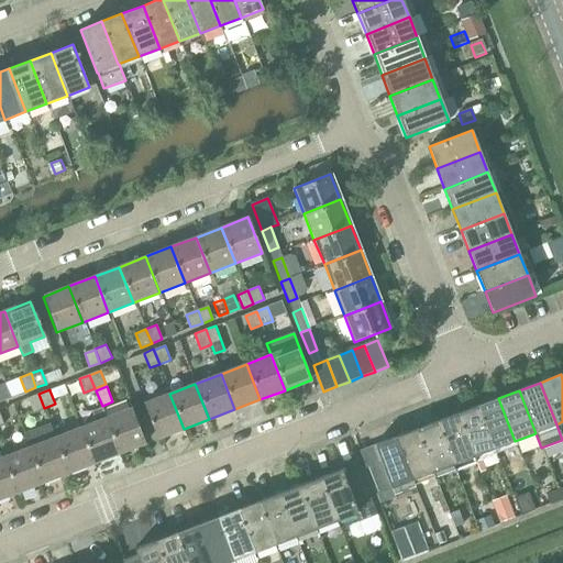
[(39,394),(28,397),(28,398),(33,412),(44,408),(39,394)]
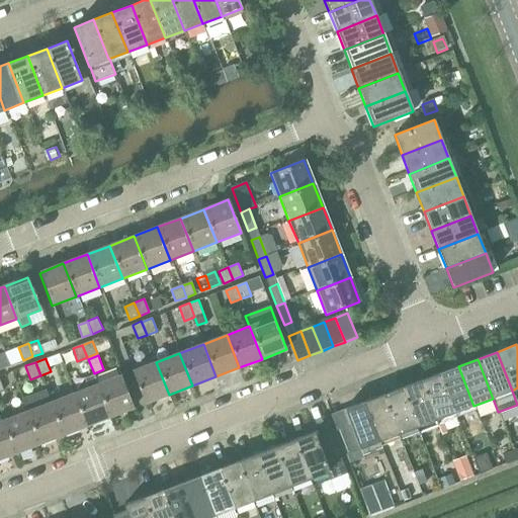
[(156,362),(132,371),(145,404),(169,395),(156,362)]
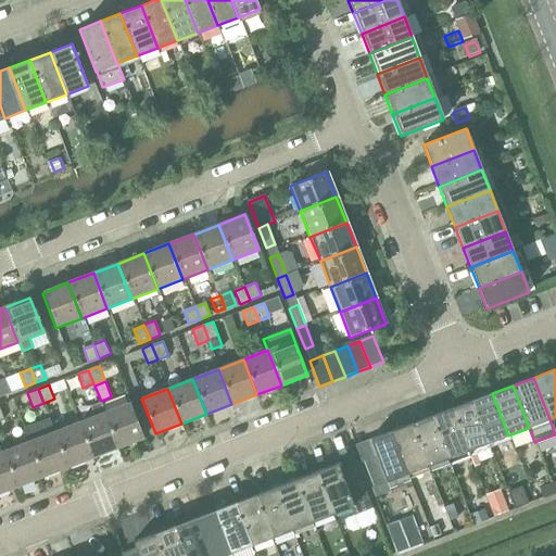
[(492,393),(472,401),(489,443),(508,436),(492,393)]
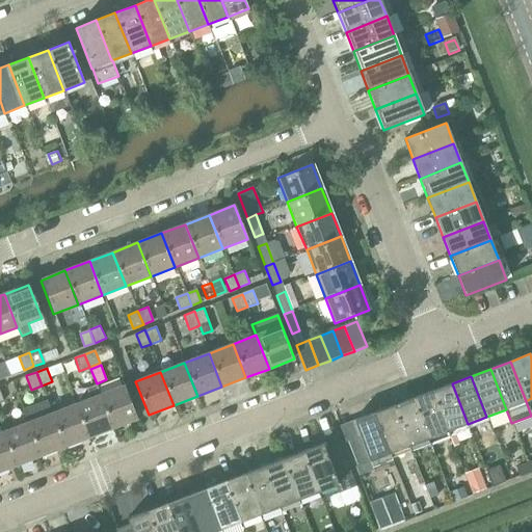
[(452,383),(432,391),(448,431),(468,424),(452,383)]
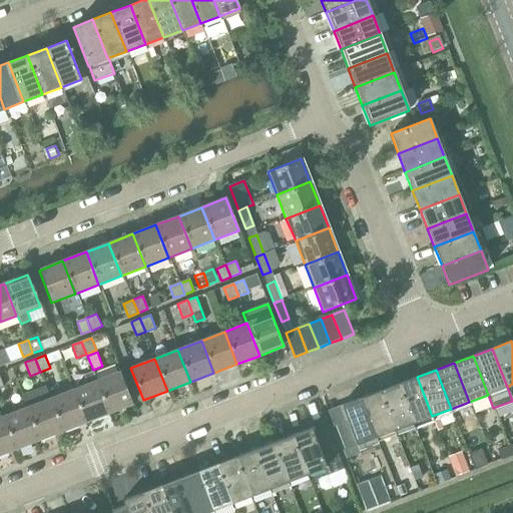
[(87,384),(73,390),(85,423),(109,414),(96,381),(92,371),(84,375),(86,382),(87,384)]
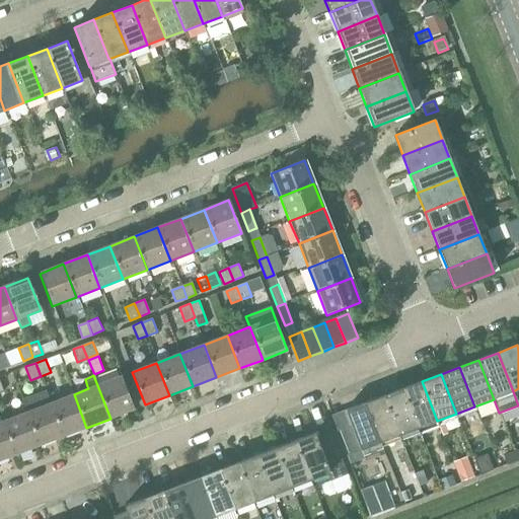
[(122,376),(97,385),(110,419),(135,409),(122,376)]
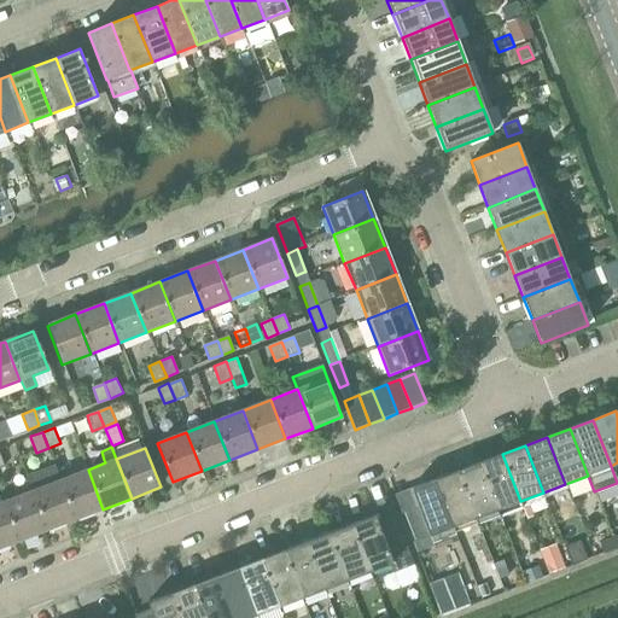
[(502,454),(479,464),(497,511),(520,501),(502,454)]
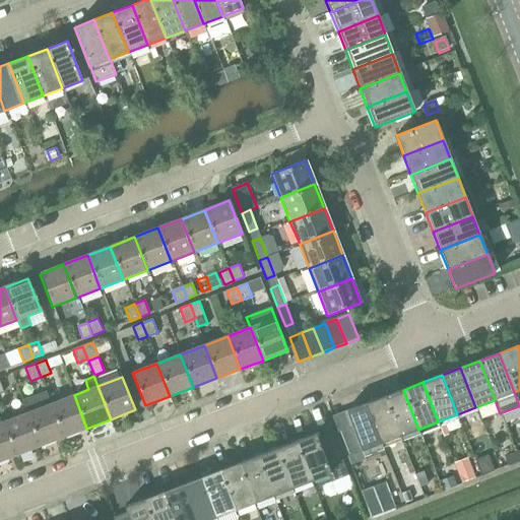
[(45,390),(20,399),(26,413),(40,447),(63,438),(50,404),(45,390)]
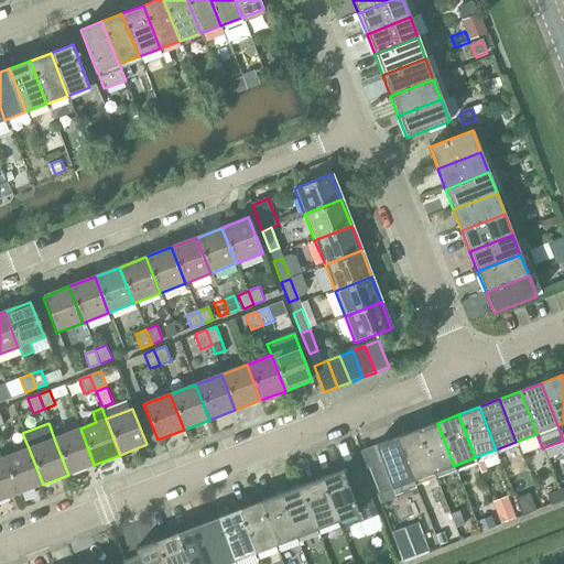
[(437,423),(418,431),(434,474),(454,466),(437,423)]
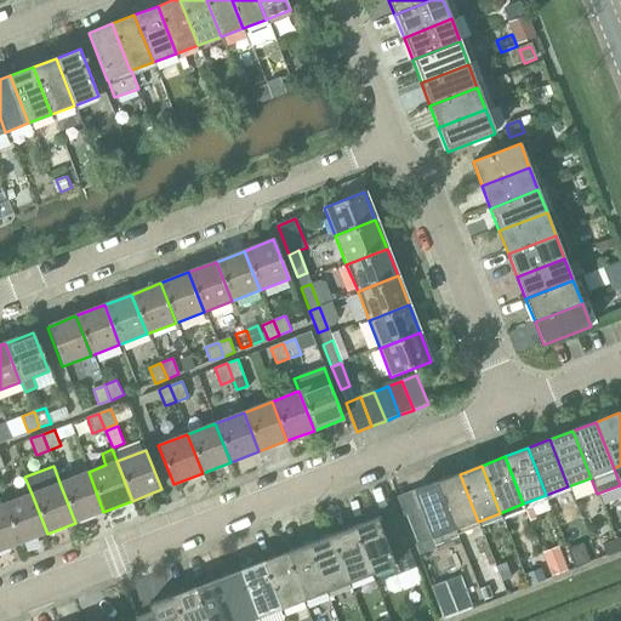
[(89,472),(60,483),(75,523),(103,512),(89,472)]
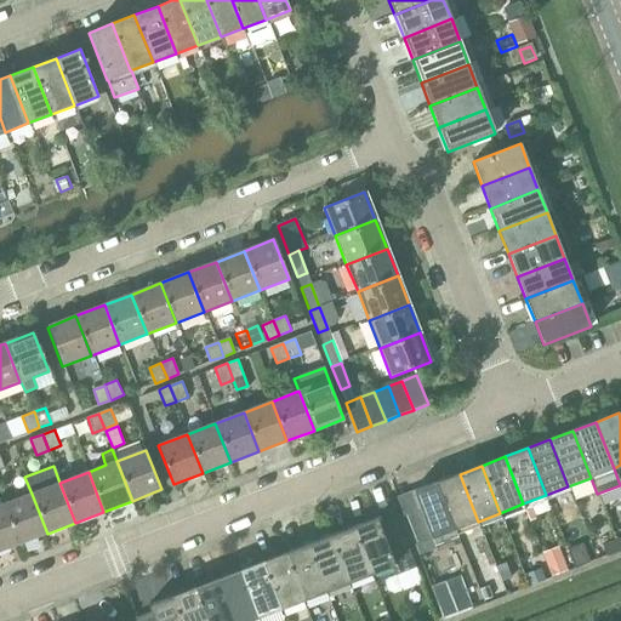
[(460,474),(437,483),(455,530),(478,522),(460,474)]
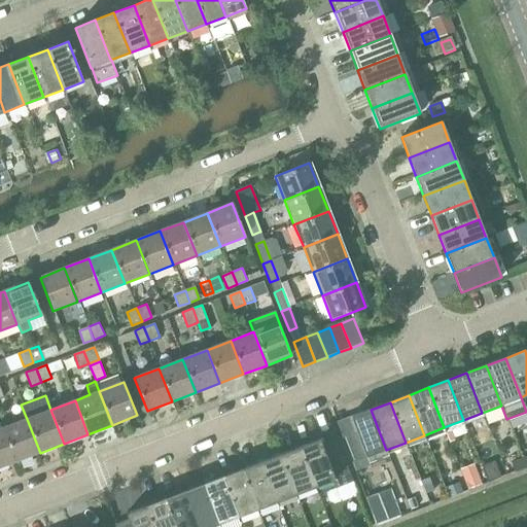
[(357,433),(344,438),(353,462),(366,457),(370,466),(370,467),(390,459),(386,450),(371,410),(351,418),(357,433)]
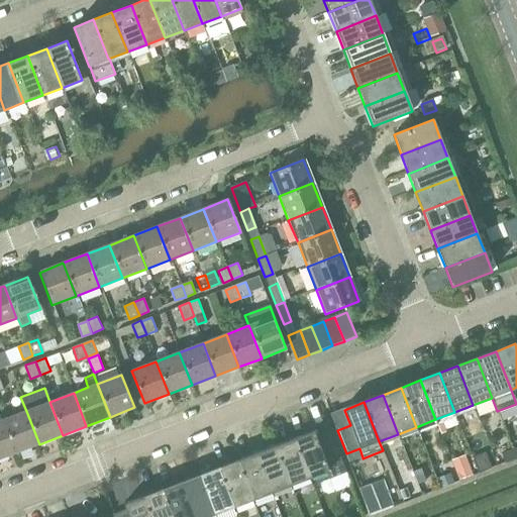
[(26,411),(3,420),(16,453),(39,444),(26,411)]
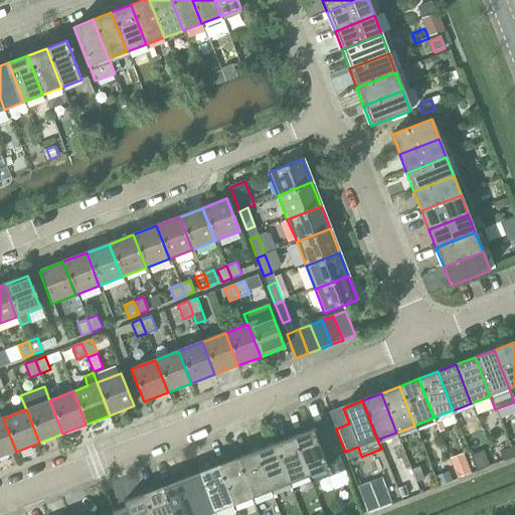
[(3,418),(0,419),(0,457),(16,452),(3,418)]
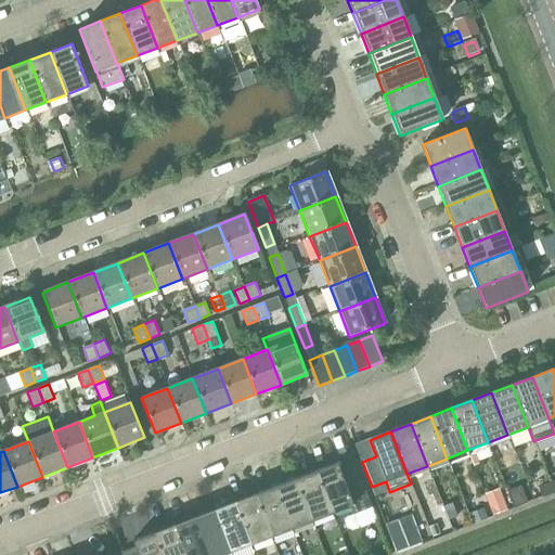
[(336,464),(315,472),(332,514),(334,513),(336,520),(372,506),(356,463),(338,469),(336,464)]
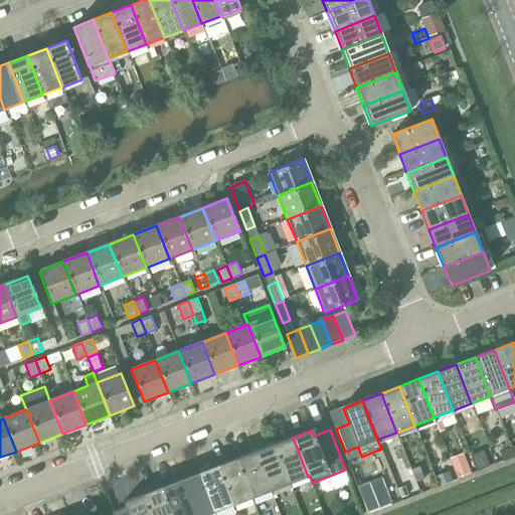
[(293,438),(274,445),(290,484),(308,477),(293,438)]
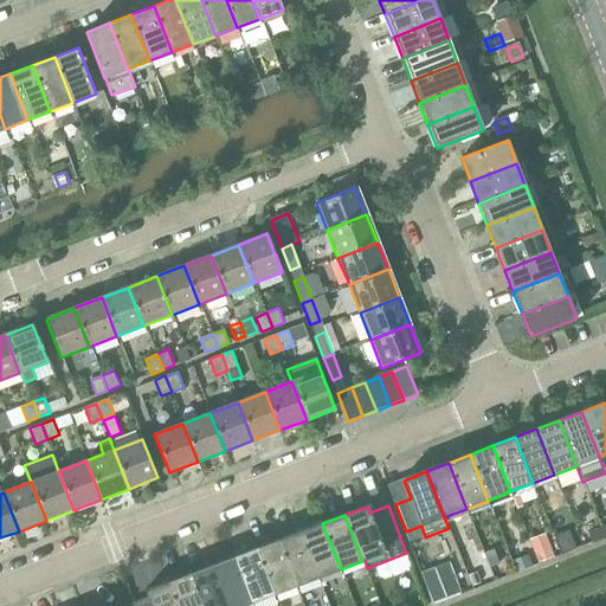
[(322,523),(301,532),(318,578),(341,569),(322,523)]
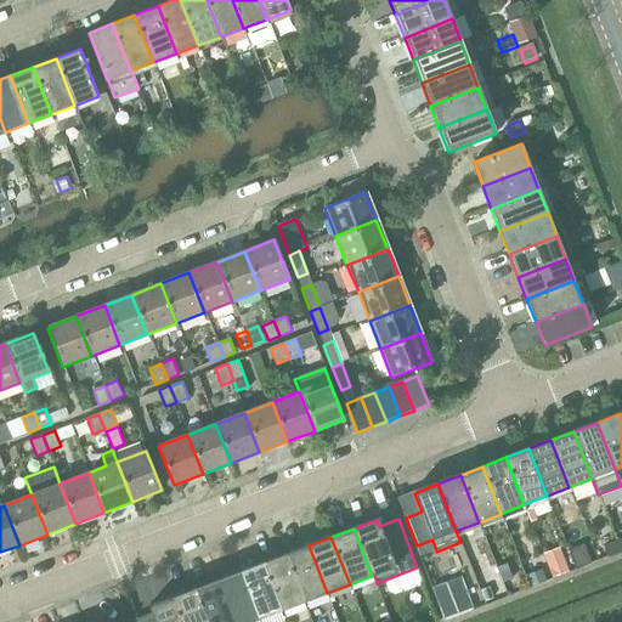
[(617,541),(603,546),(606,554),(608,557),(621,552),(617,541)]
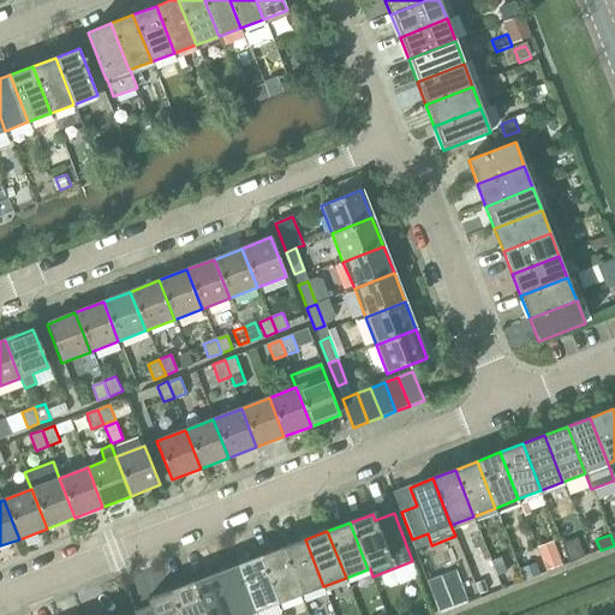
[(577,538),(562,544),(569,562),(584,556),(577,538)]
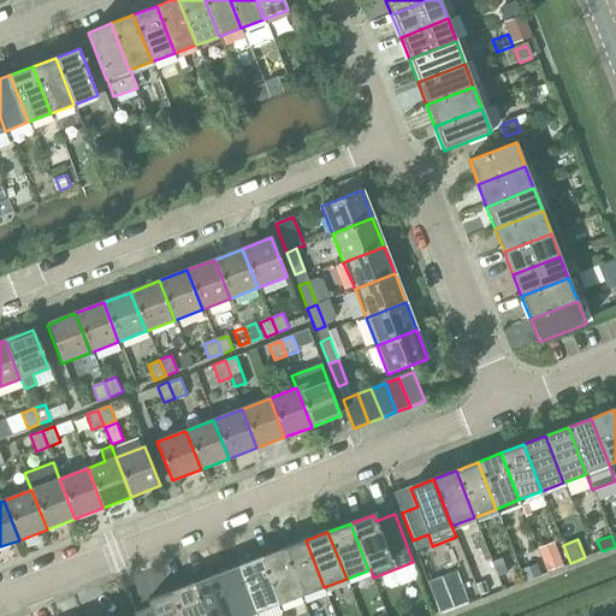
[(306,540),(283,550),(301,597),(324,587),(306,540)]
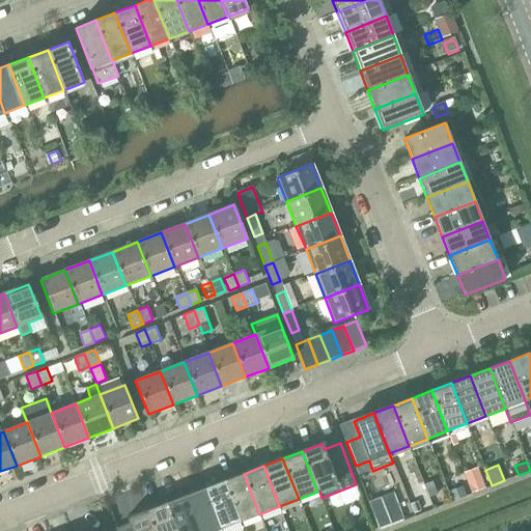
[(244,474),(224,481),(240,522),(259,514),(244,474)]
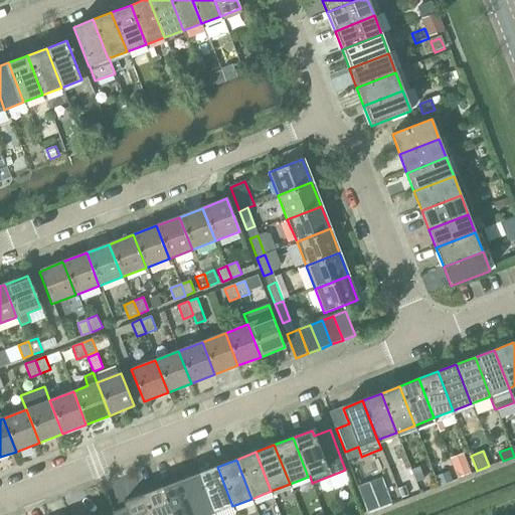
[(467,463),(454,468),(458,478),(471,473),(467,463)]
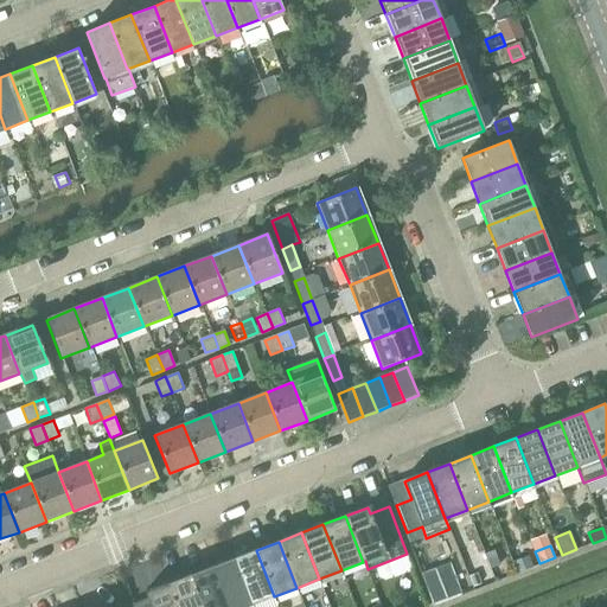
[(256,550),(235,558),(253,605),(274,596),(256,550)]
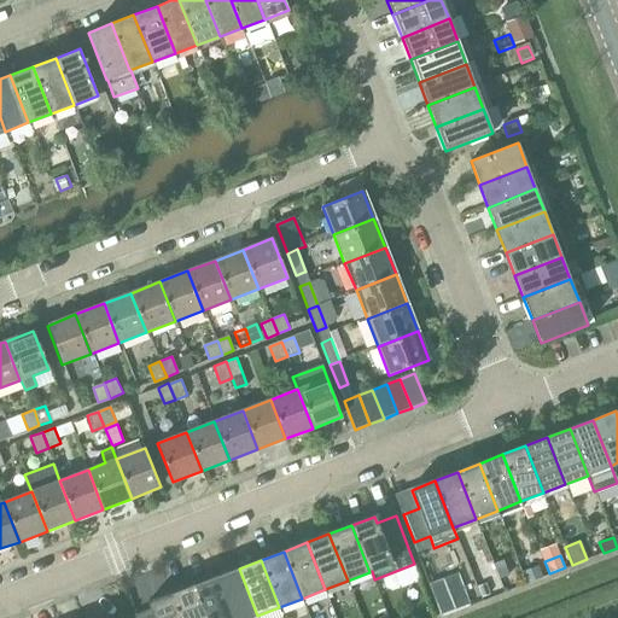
[(526,582),(542,576),(538,565),(522,572),(526,582)]
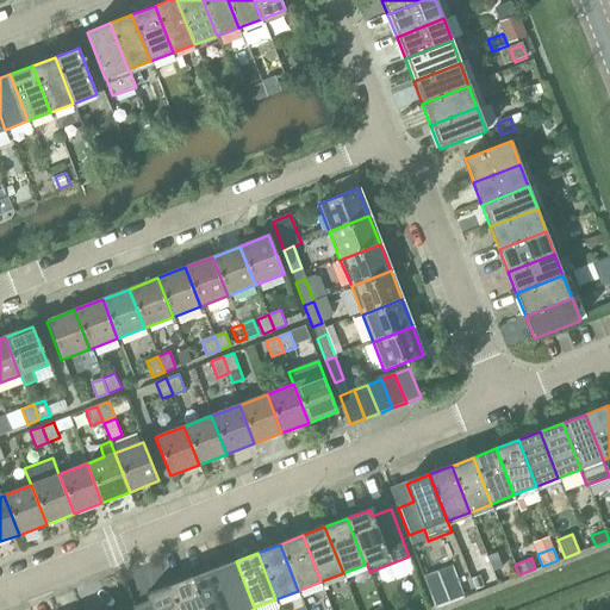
[(236,561),(213,570),(228,609),(247,609),(254,608),(236,561)]
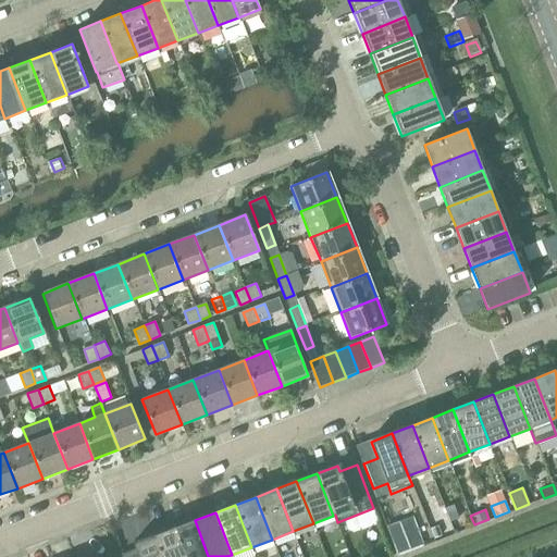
[(412,517),(387,527),(397,554),(423,544),(412,517)]
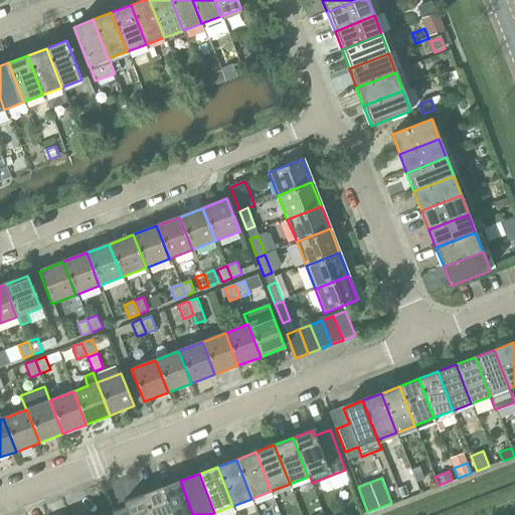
[(192,514),(180,481),(161,488),(171,514),(192,514)]
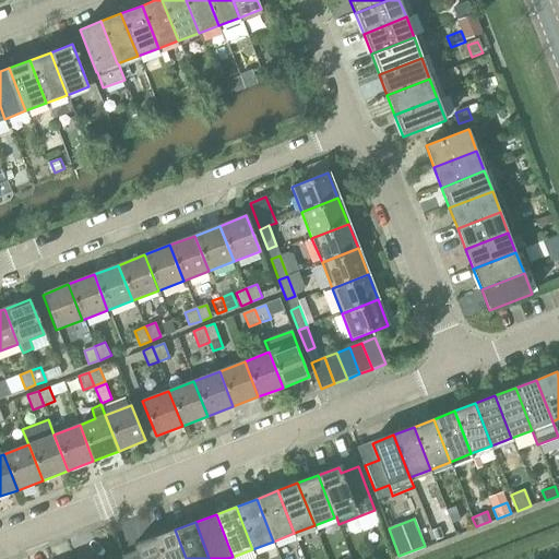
[(186,558),(175,530),(154,538),(162,558),(186,558)]
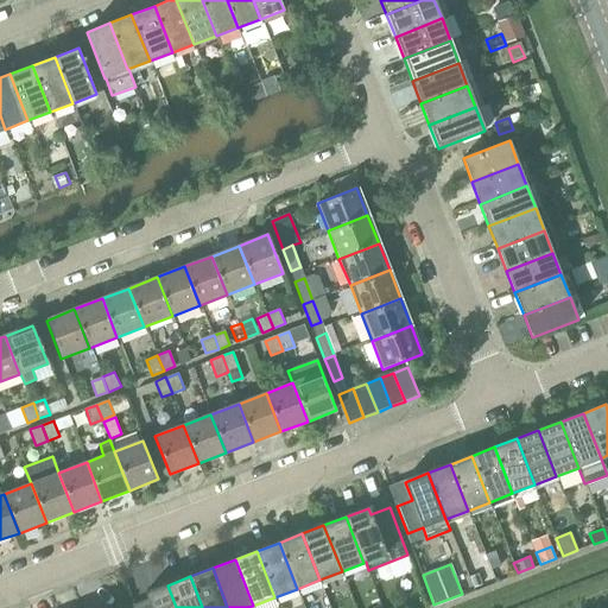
[(149,601),(132,607),(176,607),(168,586),(145,594),(149,601)]
